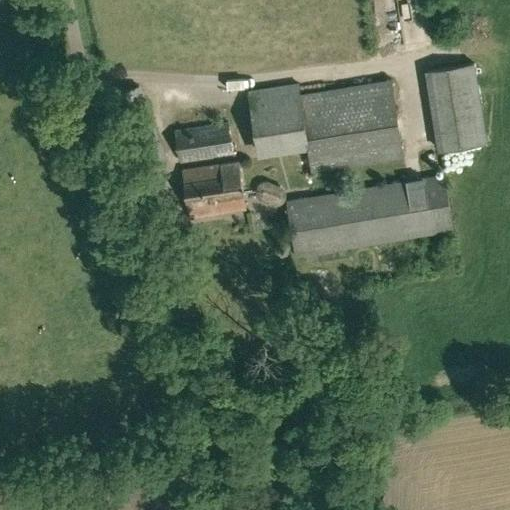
[(438,151),(485,143),(472,64),(425,72),(438,151)]
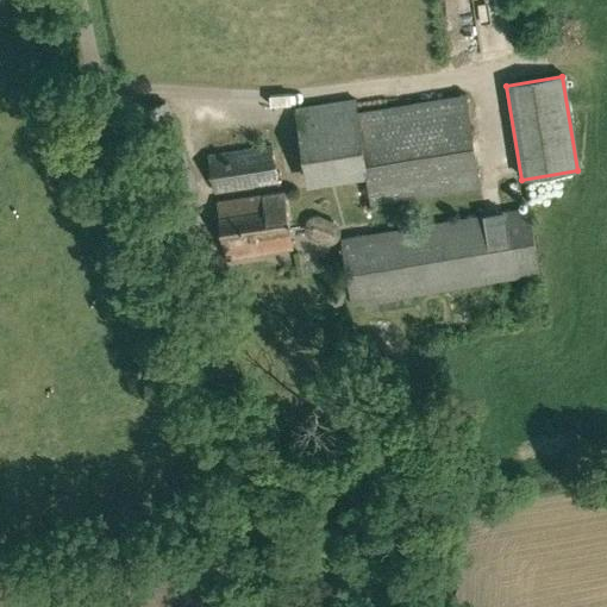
[(400,94),(355,101),(364,177),(368,205),(477,187),(462,95),(401,105),(400,94)]
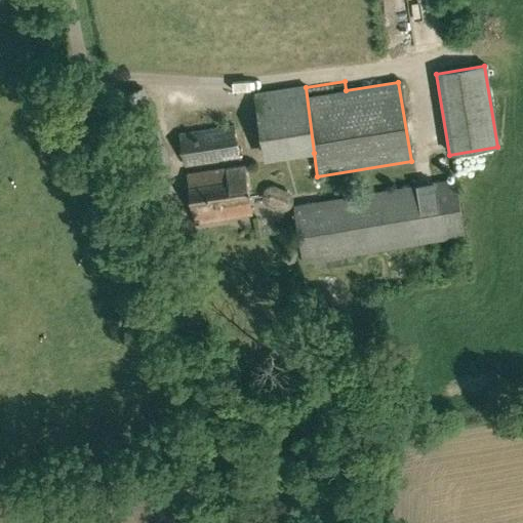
[(305,85),(252,93),(263,160),(314,153),(306,87),(305,85)]
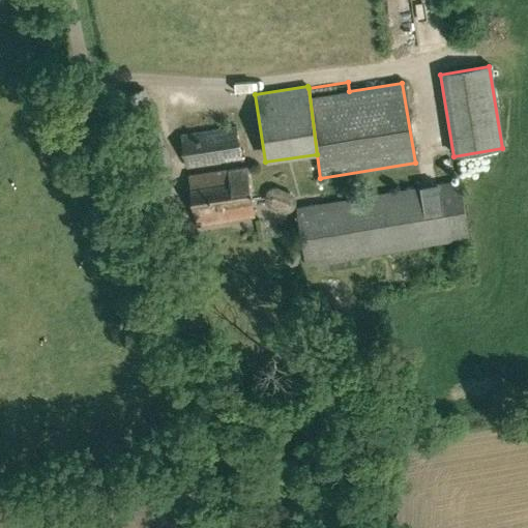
[(141,178),(170,167),(143,89),(113,98),(141,178)]
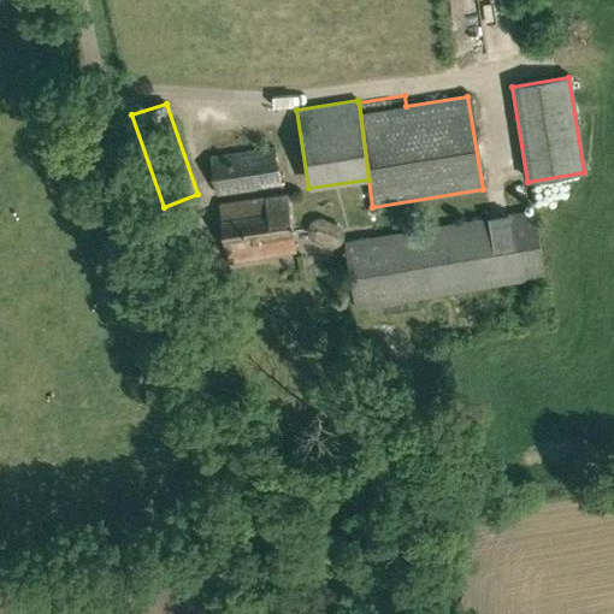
[(216,198),(279,187),(273,148),(208,159),(216,198)]
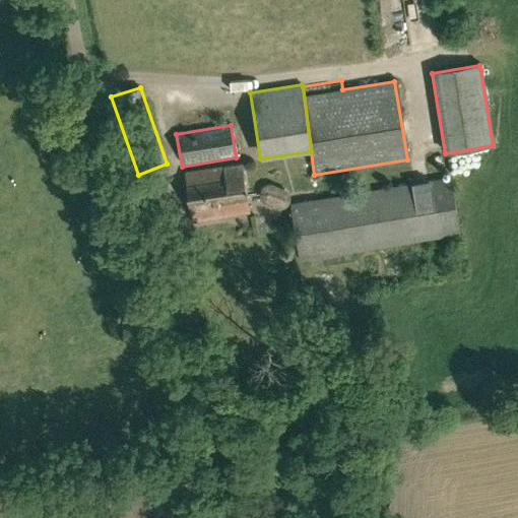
[(192,221),(248,213),(241,165),(185,173),(192,221)]
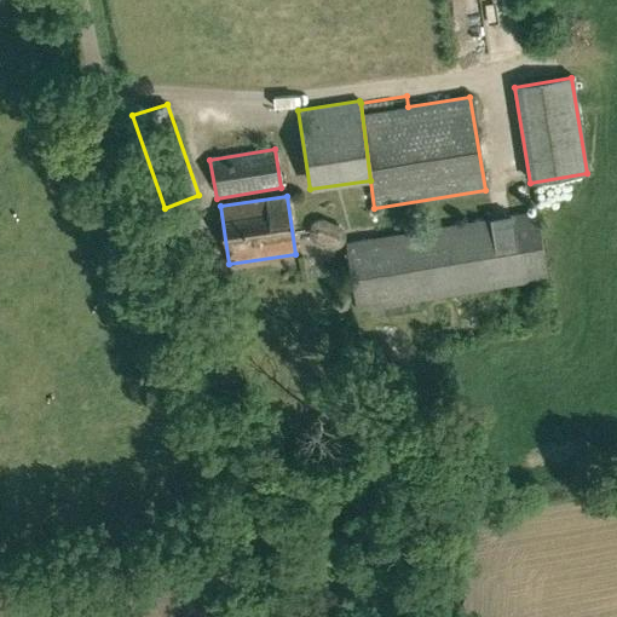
[(357,310),(546,278),(535,213),(346,244),(357,310)]
